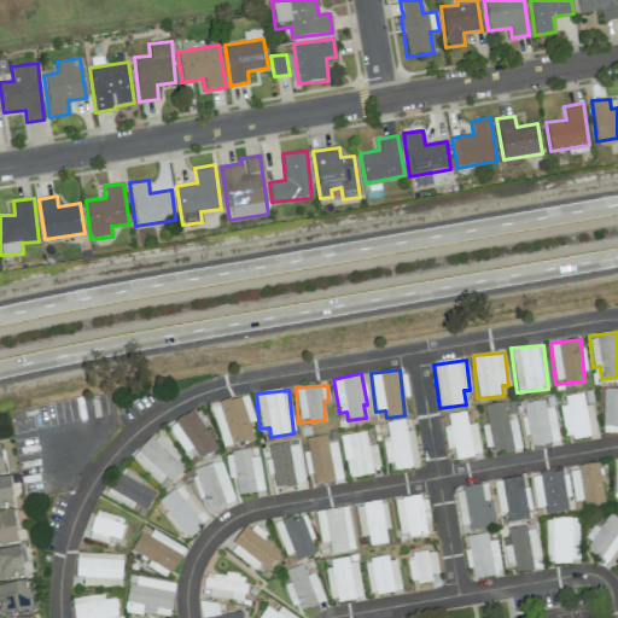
[(617,390),(602,390),(602,432),(617,432),(617,390)]
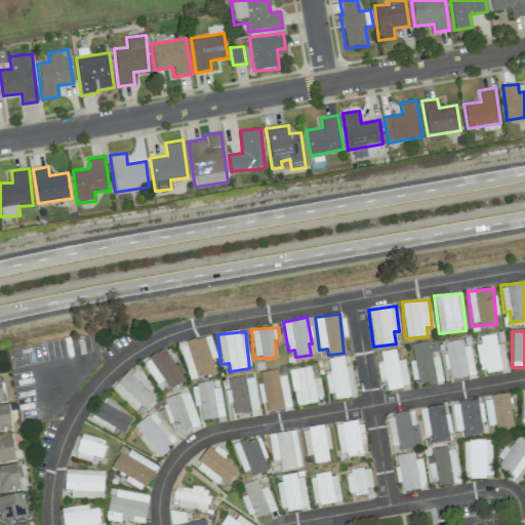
[(475,345),(480,374),(508,369),(503,342),(496,344),(495,333),(479,336),(481,344),(475,345)]
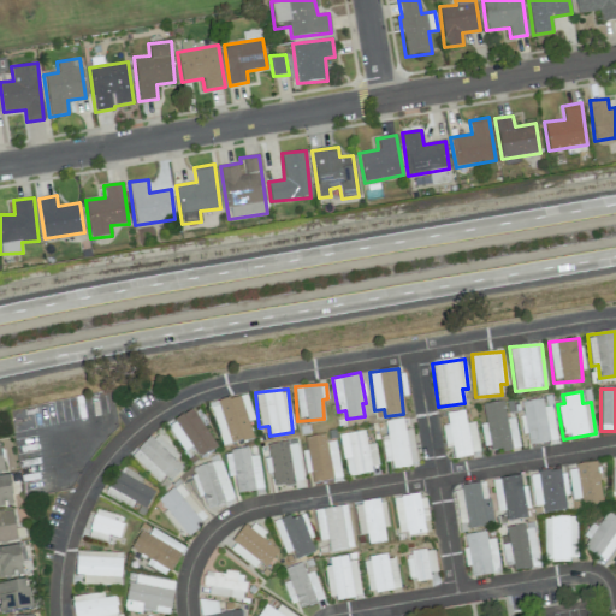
[(253,438),(248,422),(254,420),(246,394),(209,403),(221,446),(253,438)]
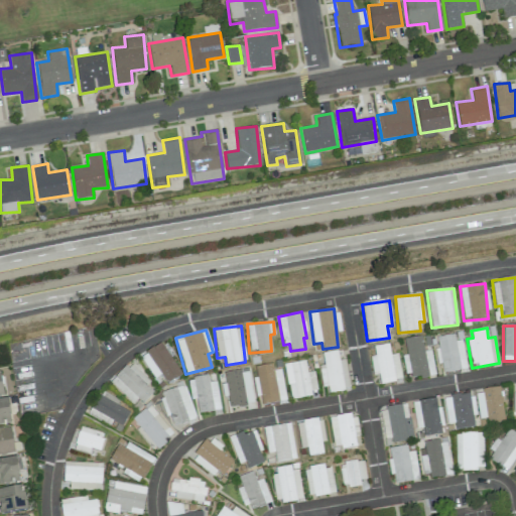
[(467,368),(462,340),(455,341),(454,334),(436,337),(442,372),(467,368)]
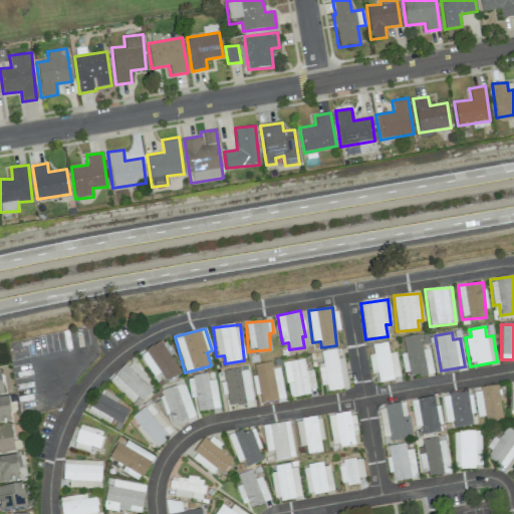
[(433,371),(429,348),(422,349),(420,334),(403,337),(405,352),(401,353),(405,376),(433,371)]
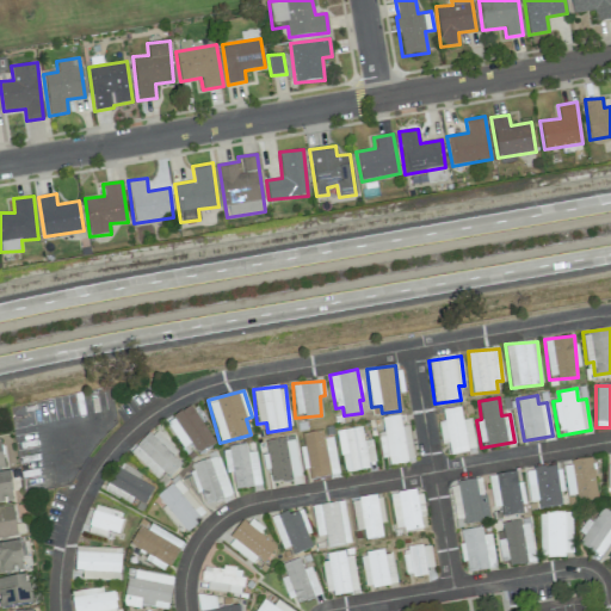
[(180,450),(192,445),(196,454),(213,445),(193,406),(166,419),(180,450)]
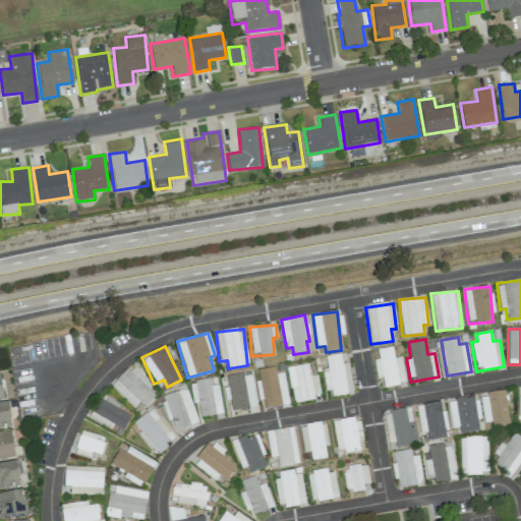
[(384,388),(406,384),(401,357),(394,358),(392,347),(377,349),(379,359),(373,359),(377,379),(382,378),(384,388)]
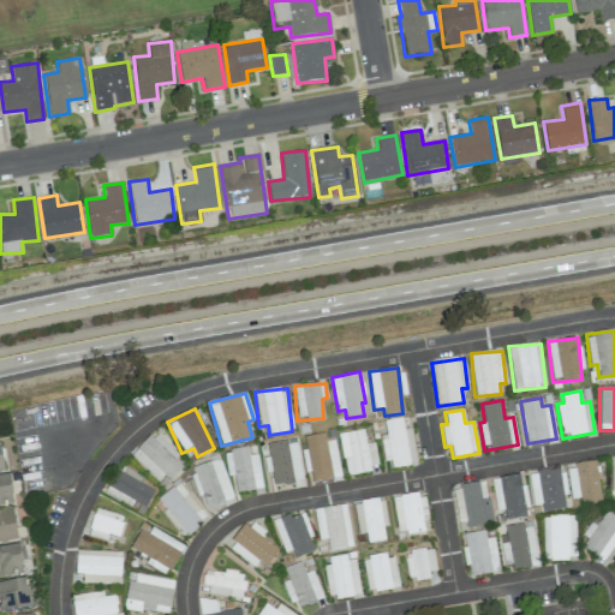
[(384,421),(386,435),(382,435),(386,469),(416,464),(412,428),(404,429),(402,418),(384,421)]
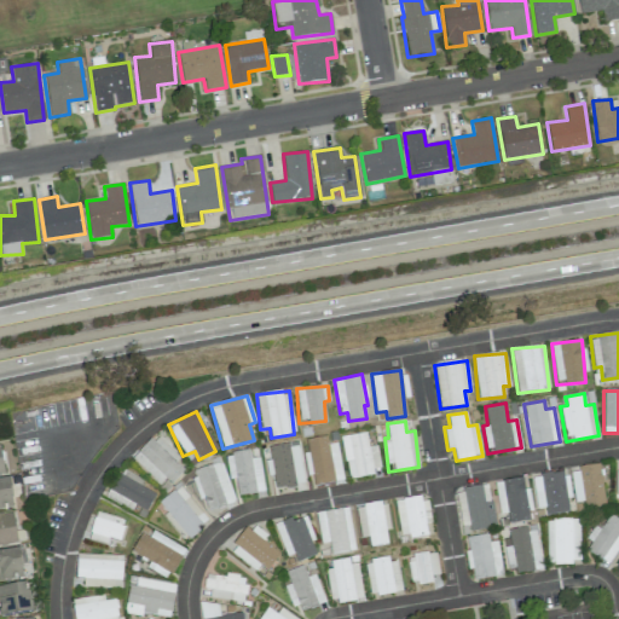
[(377,446),(368,447),(366,433),(342,435),(347,476),(381,473),(377,446)]
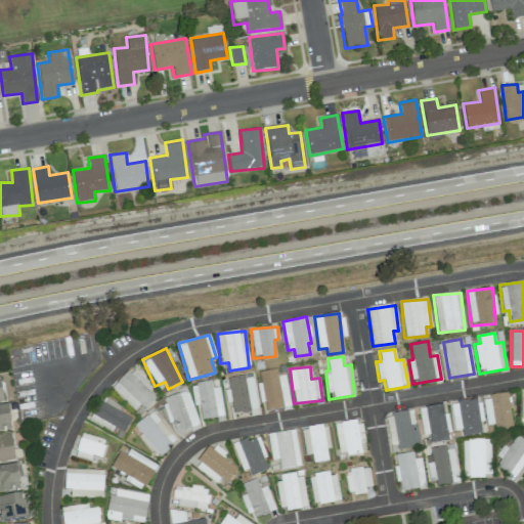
[(157,394),(130,369),(112,389),(138,413),(157,394)]
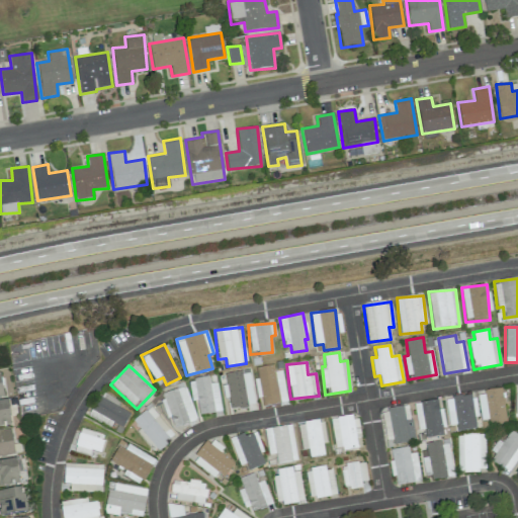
[(282,370),(274,371),(273,365),(258,366),(262,406),(286,404),(282,370)]
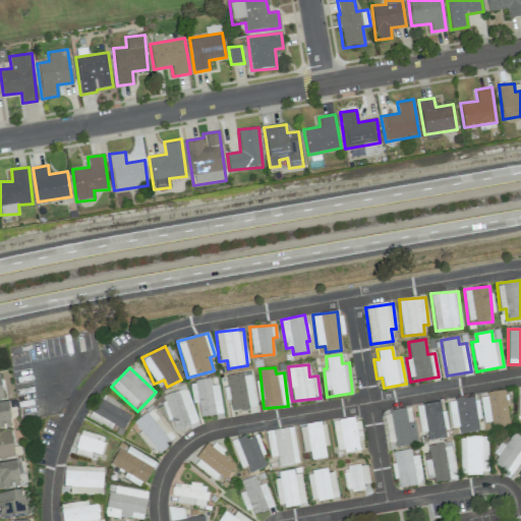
[(225,401),(230,400),(231,411),(255,408),(250,372),(226,375),(227,388),(223,389),(225,401)]
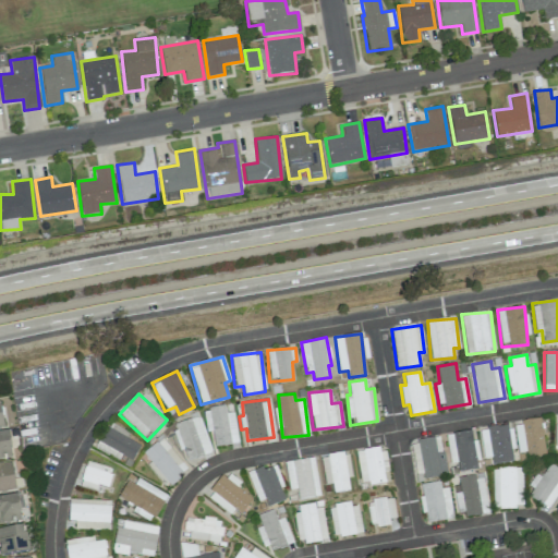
[(234,413),(226,413),(225,407),(204,409),(206,433),(211,433),(213,446),(237,444),(234,413)]
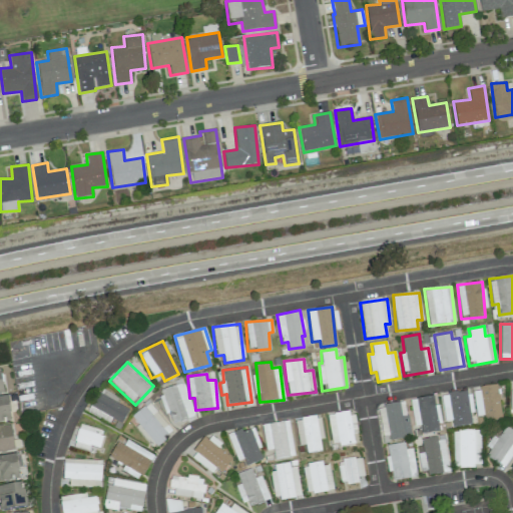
[(195,418),(183,382),(158,391),(170,426),(195,418)]
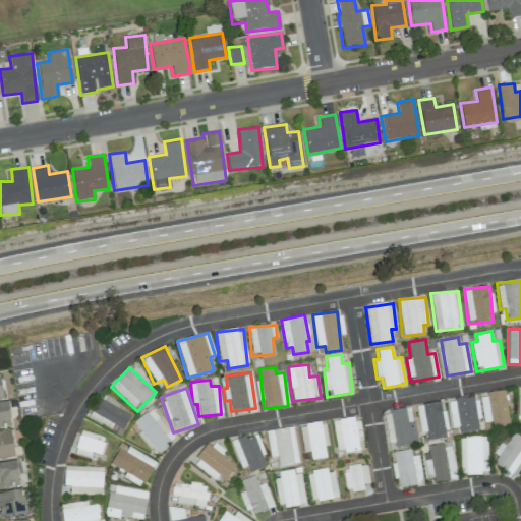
[(480,394),(482,422),(491,421),(491,427),(509,425),(505,391),(480,394)]
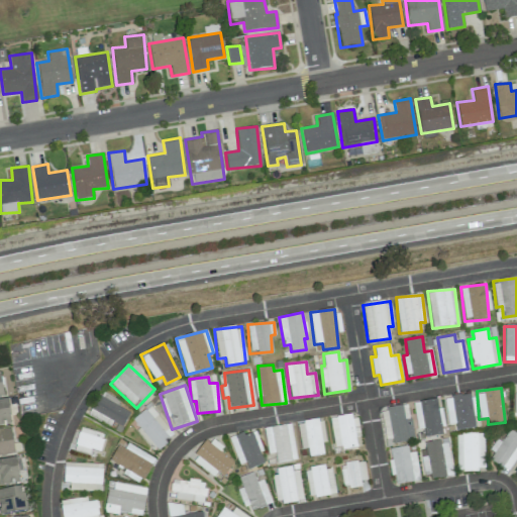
[(473,394),(444,397),(447,424),(454,423),(455,429),(477,427),(473,394)]
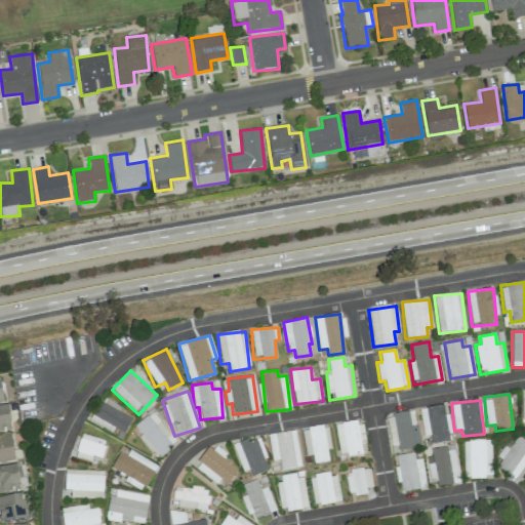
[(0,406),(0,432),(11,431),(8,405),(0,406)]
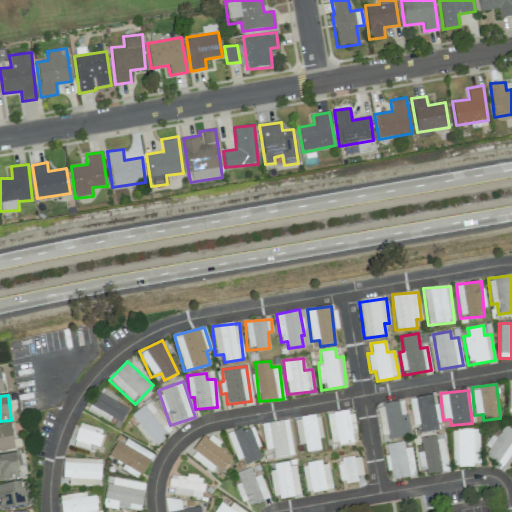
[(420,432),(439,430),(436,403),(433,403),(432,395),(409,398),(412,426),(419,425),(420,432)]
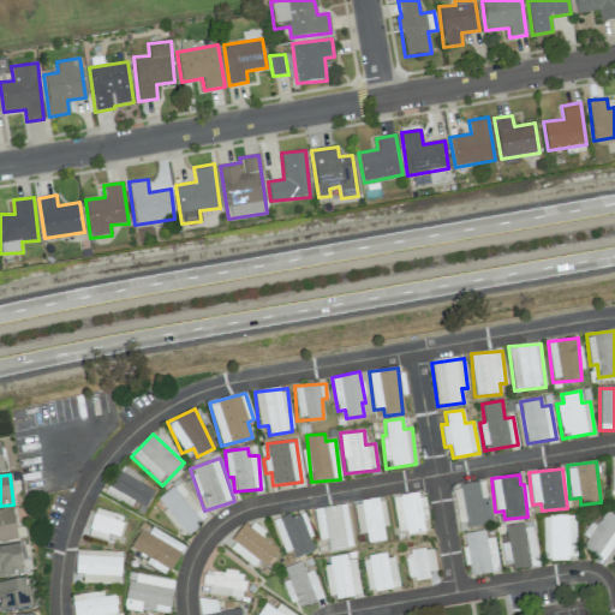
[(156,499),(165,509),(163,511),(183,537),(207,519),(178,482),(156,499)]
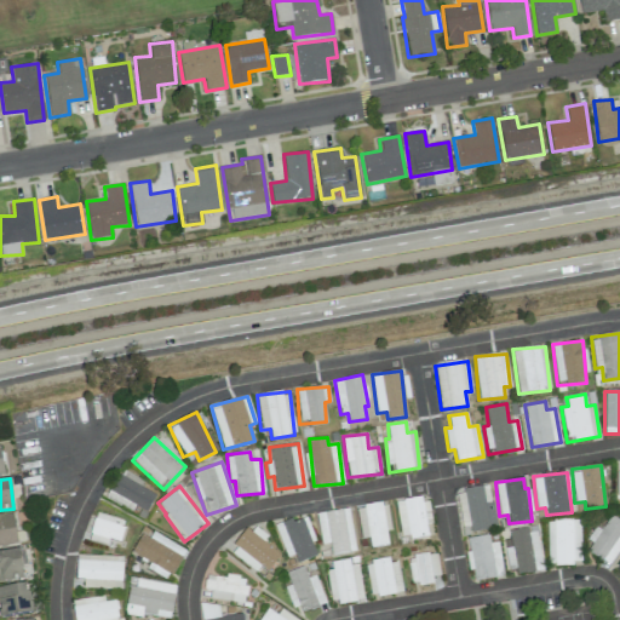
[(457,491),(461,527),(471,526),(471,532),(495,529),(489,487),(457,491)]
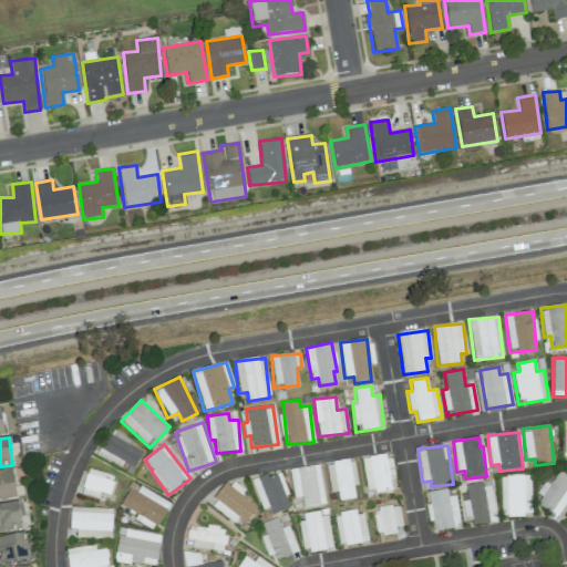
[(362,457),(366,493),(394,490),(390,455),(362,457)]
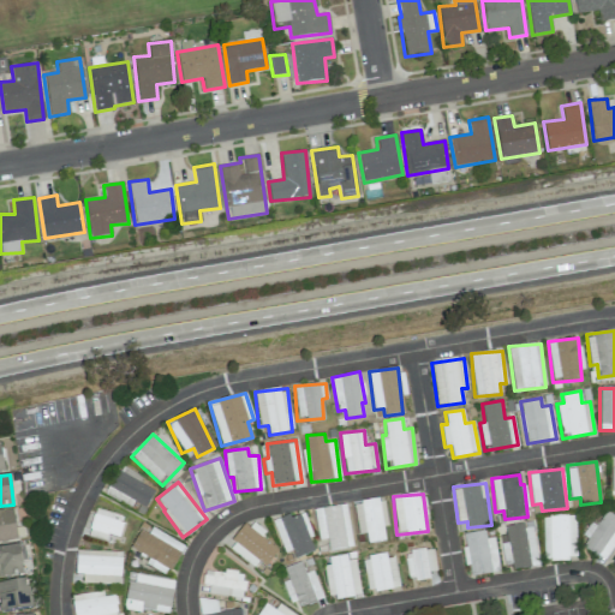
[(352,547),(345,503),(314,509),(318,539),(326,538),(327,550),(352,547)]
